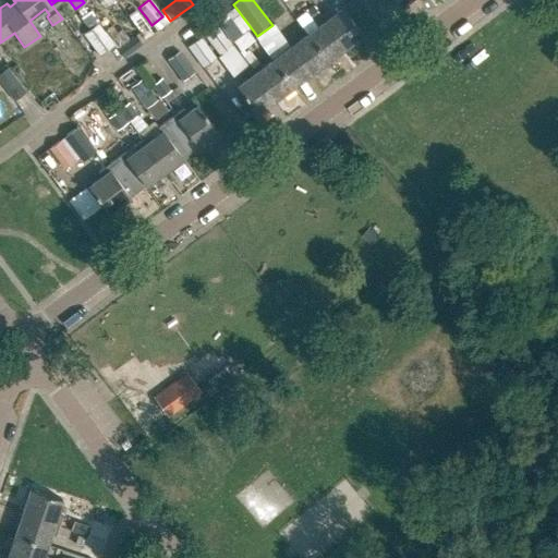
[(410,0),(390,0),(398,9),(410,0)]
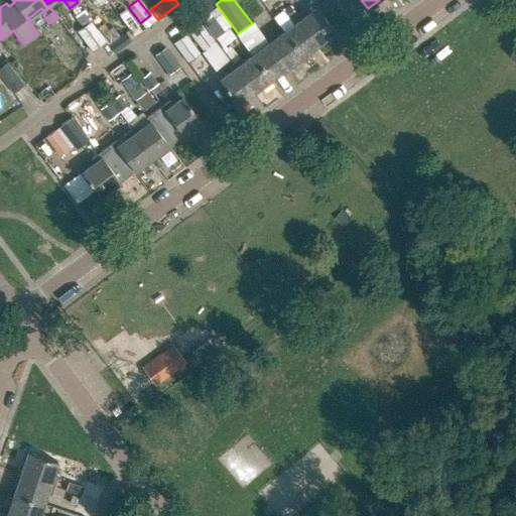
[(316,46),(335,32),(316,8),(306,15),(303,12),(295,18),(316,46)]
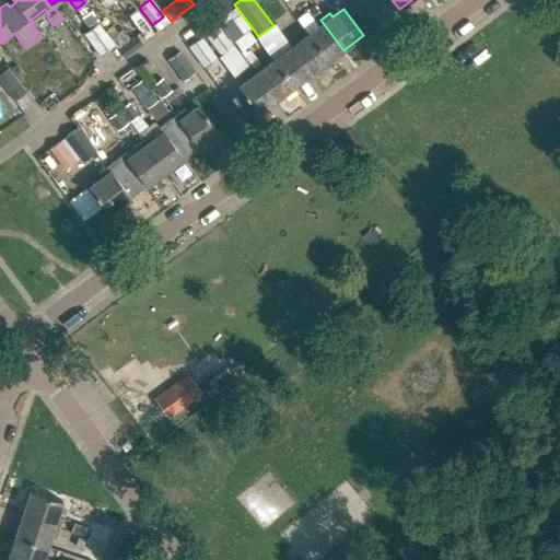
[(225,31),(237,22),(231,14),(220,22),(225,31)]
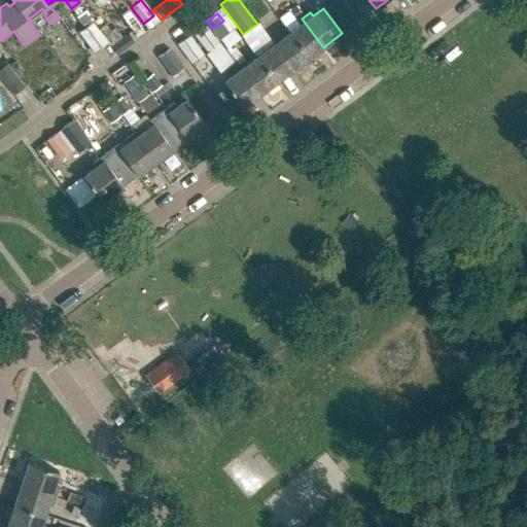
[(143,24),(148,30),(159,22),(153,15),(143,24)]
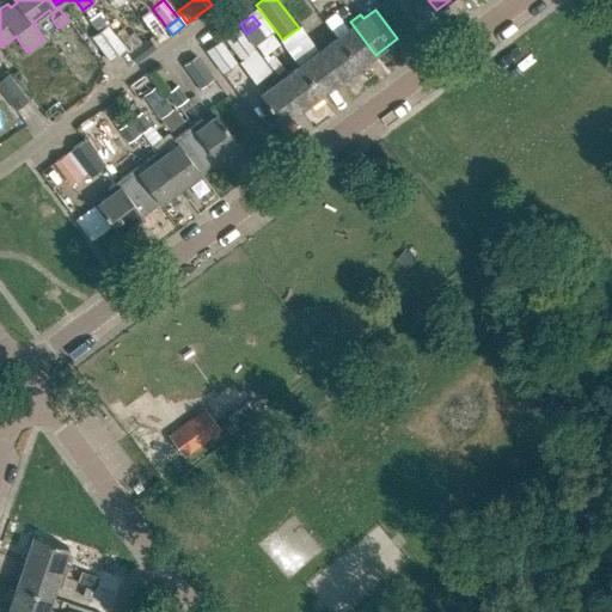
[(375,55),(350,22),(342,28),(346,31),(336,40),(357,68),(375,55)]
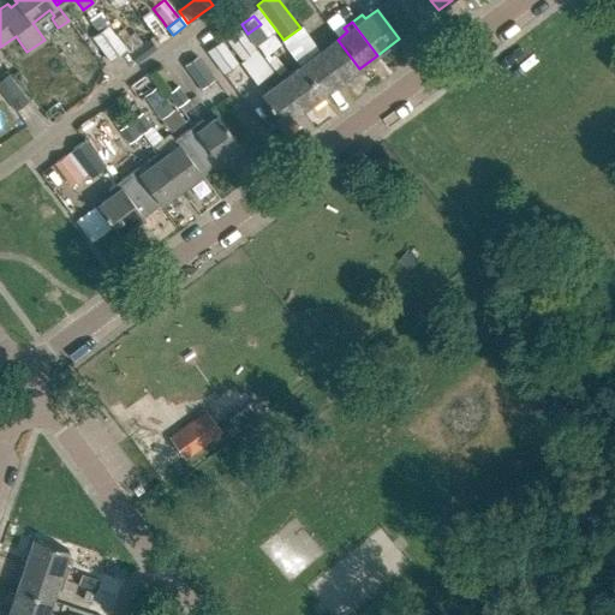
[(91,37),(109,61),(126,49),(107,25),(91,37)]
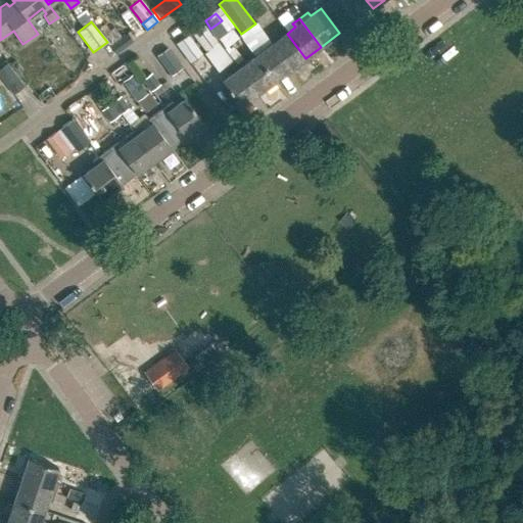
[(207,29),(197,36),(206,49),(217,42),(207,29)]
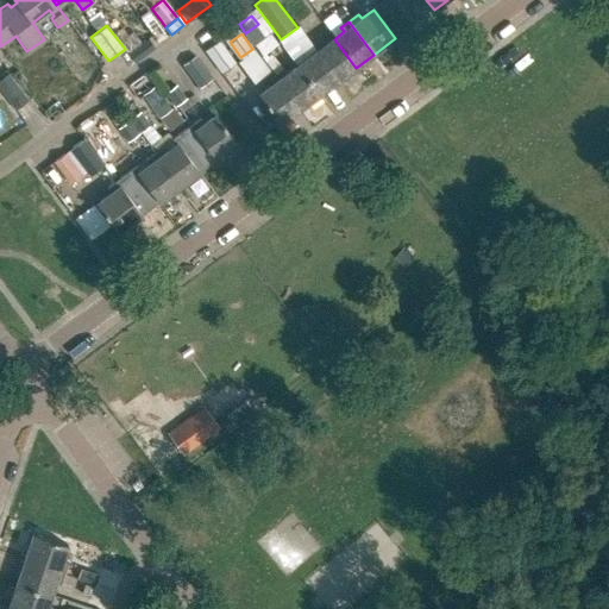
[(136,63),(156,49),(148,38),(136,46),(127,52),(136,63)]
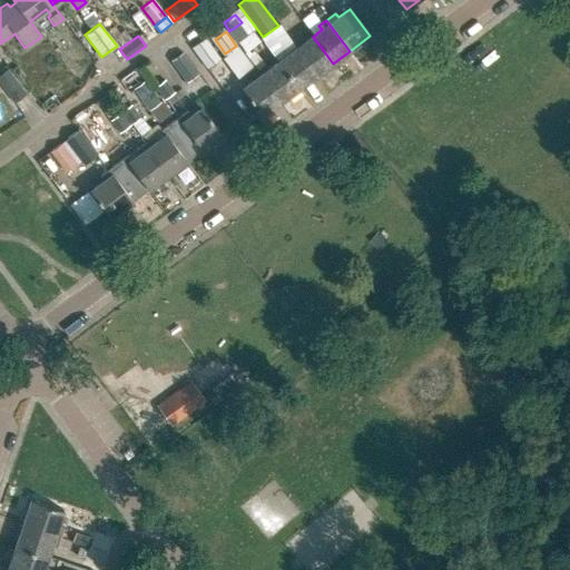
[(333,64),(313,37),(303,43),(300,39),(293,45),(316,76),(333,64)]
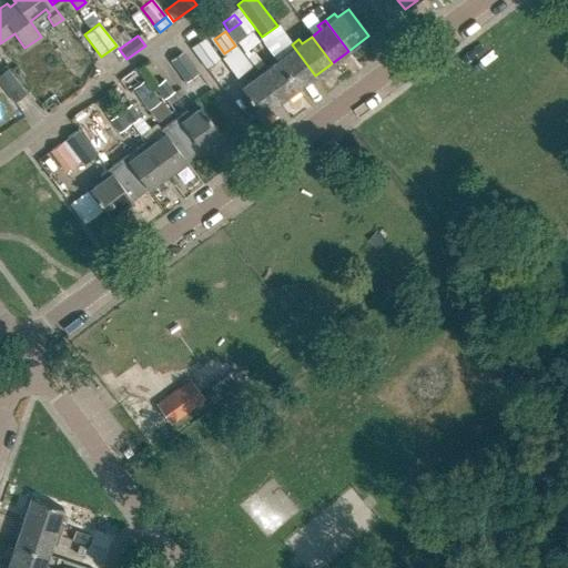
[(220,60),(204,38),(190,48),(206,70),(220,60)]
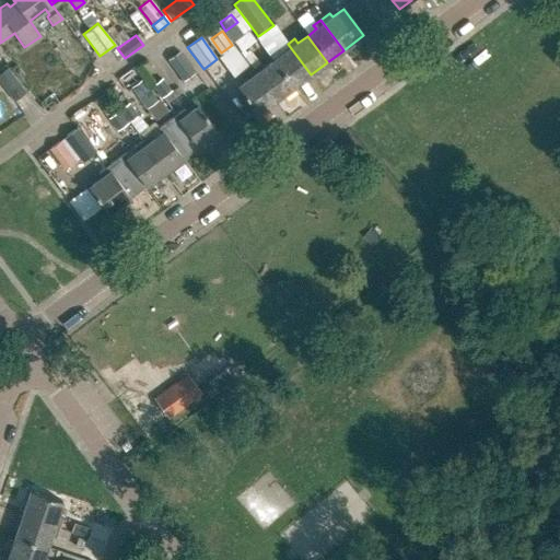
[(311,74),(288,44),(278,50),(281,55),(273,60),(293,88),(311,74)]
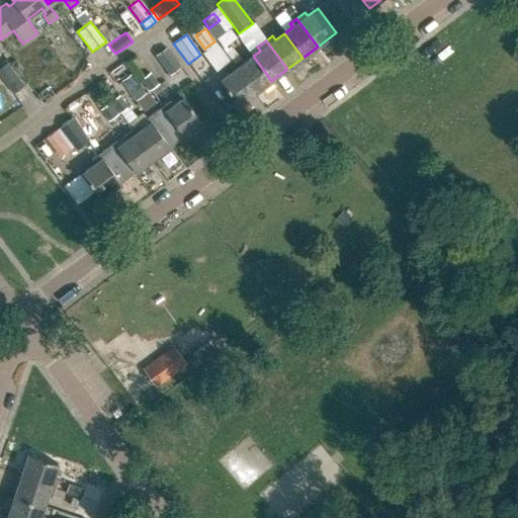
[(155,56),(169,76),(180,68),(166,48),(155,56)]
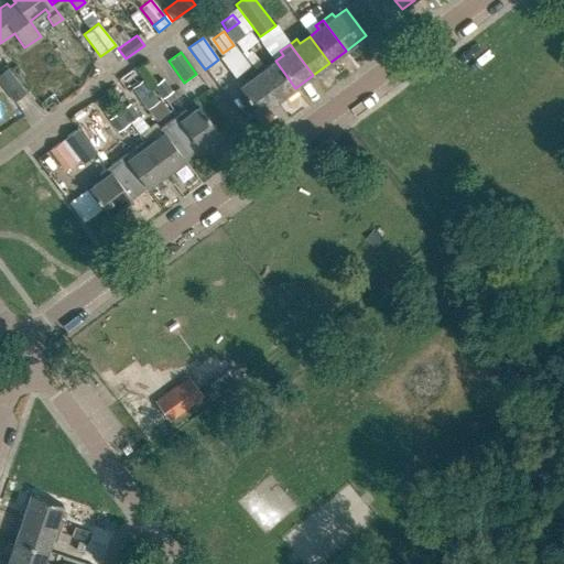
[(295,88),(275,61),(264,68),(261,65),(256,69),(279,100),(295,88)]
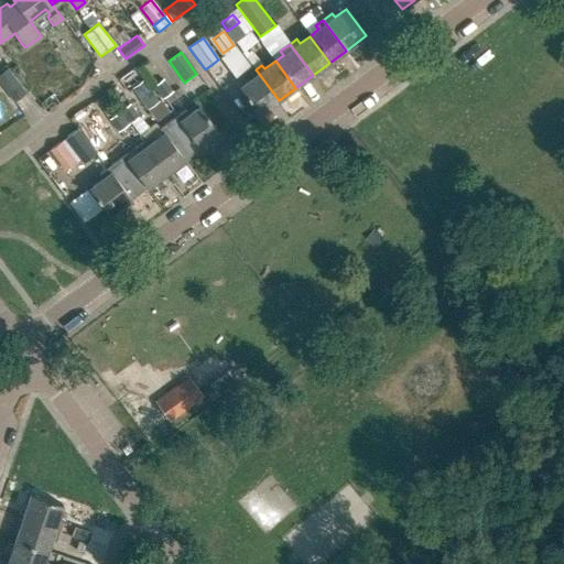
[(8,68),(0,74),(0,83),(13,102),(25,93),(8,68)]
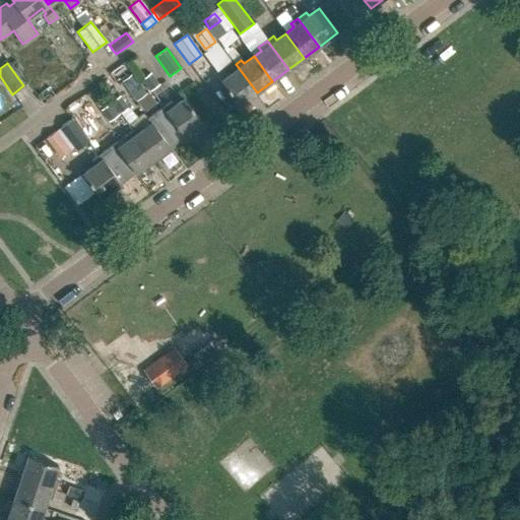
[(257,92),(236,64),(225,71),(229,75),(220,81),(239,106),(257,92)]
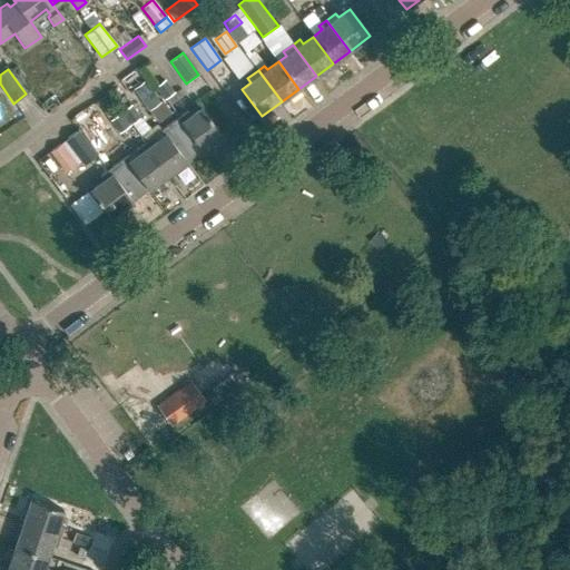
[(164,100),(175,92),(165,80),(155,88),(164,100)]
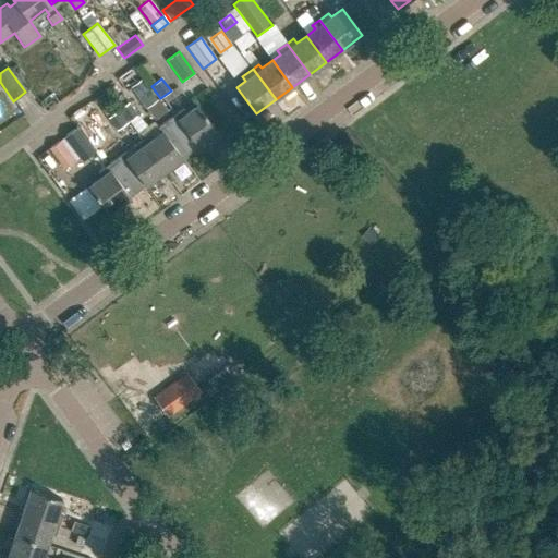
[(159,99),(157,100),(142,80),(130,88),(146,109),(147,108),(155,119),(167,110),(159,99)]
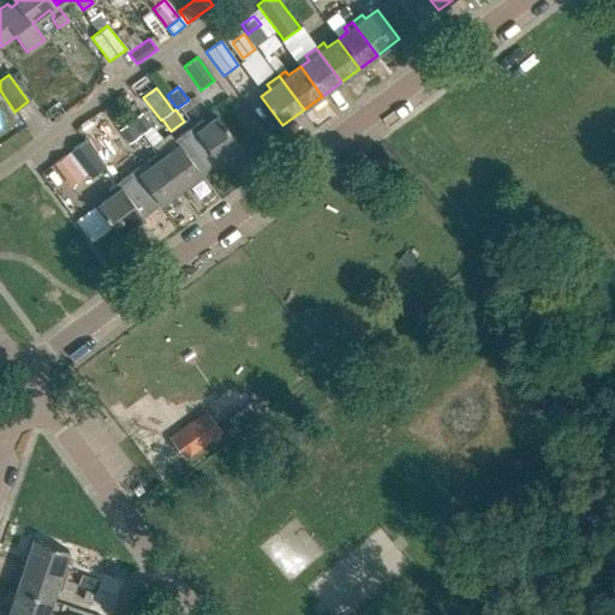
[(52,124),(65,114),(57,103),(43,112),(52,124)]
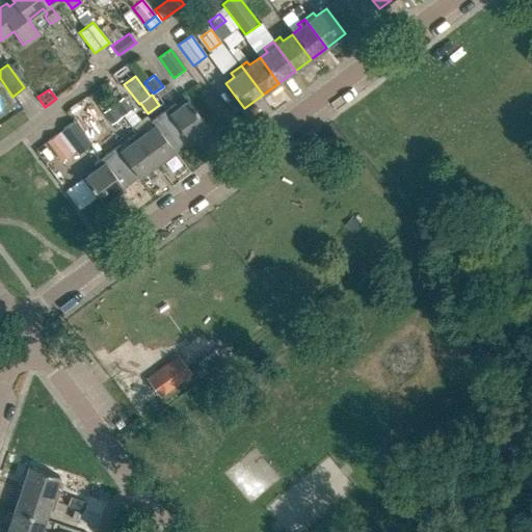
[(122,117),(131,110),(123,99),(113,105),(122,117)]
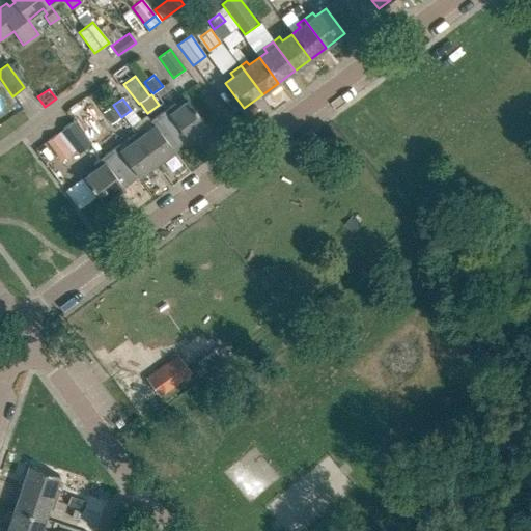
[(205,127),(187,101),(177,108),(174,104),(157,116),(179,145),(205,127)]
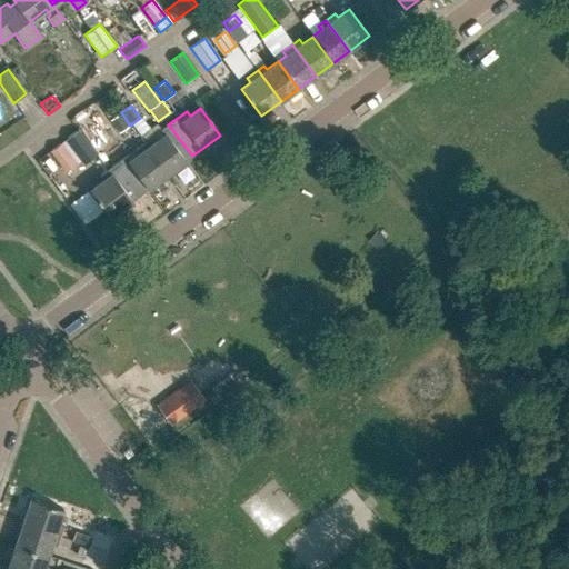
[(120,133),(130,127),(120,113),(110,121),(120,133)]
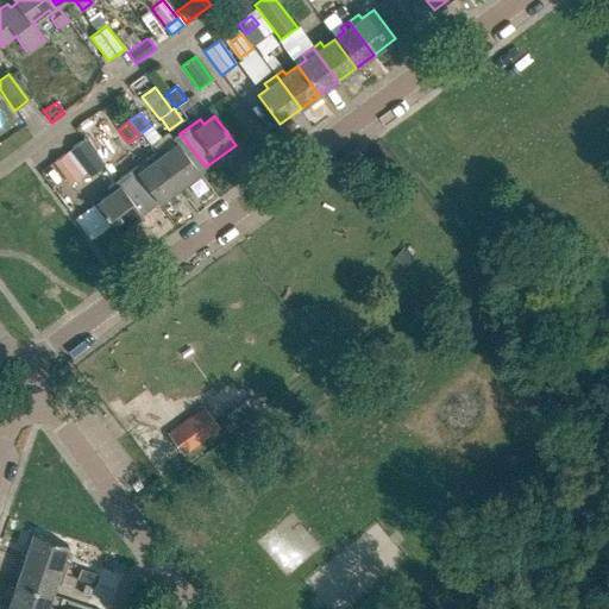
[(206,167),(180,133),(171,139),(175,145),(165,152),(162,148),(151,155),(176,189),(206,167)]
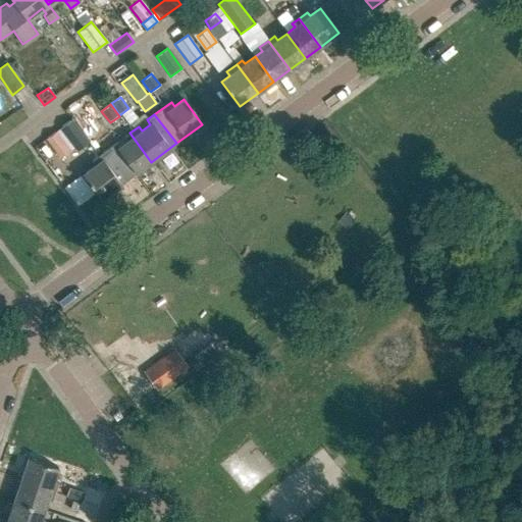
[(89,143),(71,119),(59,128),(76,152),(89,143)]
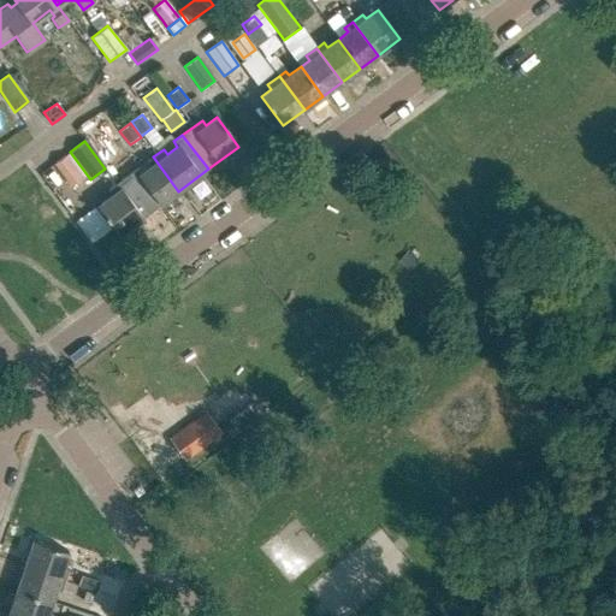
[(82,177),(65,155),(53,165),(70,187),(82,177)]
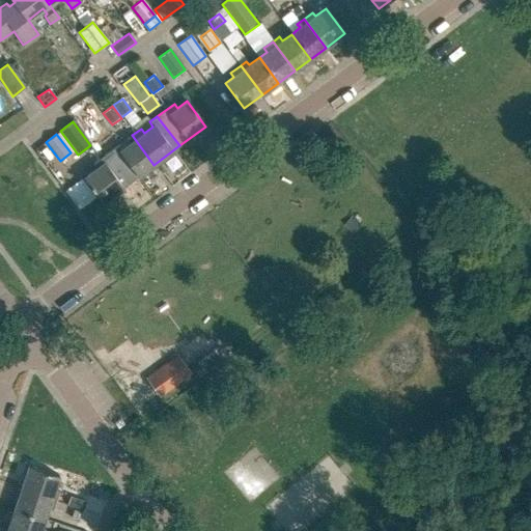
[(154,165),(132,135),(126,139),(129,144),(120,150),(117,146),(108,152),(131,182),(154,165)]
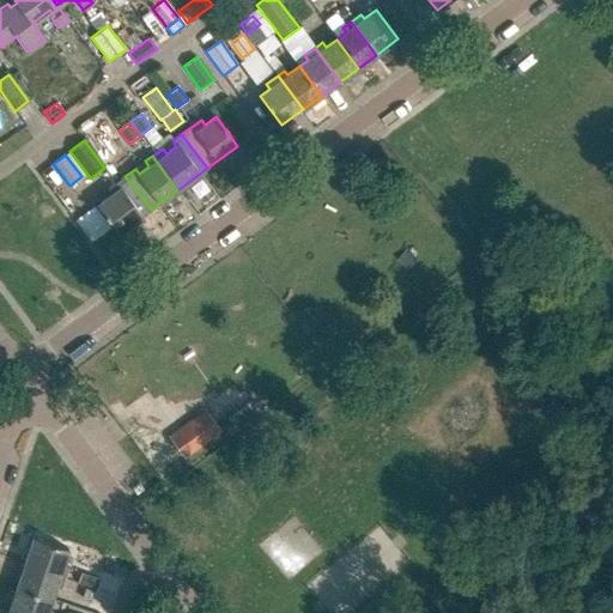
[(151,210),(125,176),(107,189),(110,194),(96,205),(117,235),(151,210)]
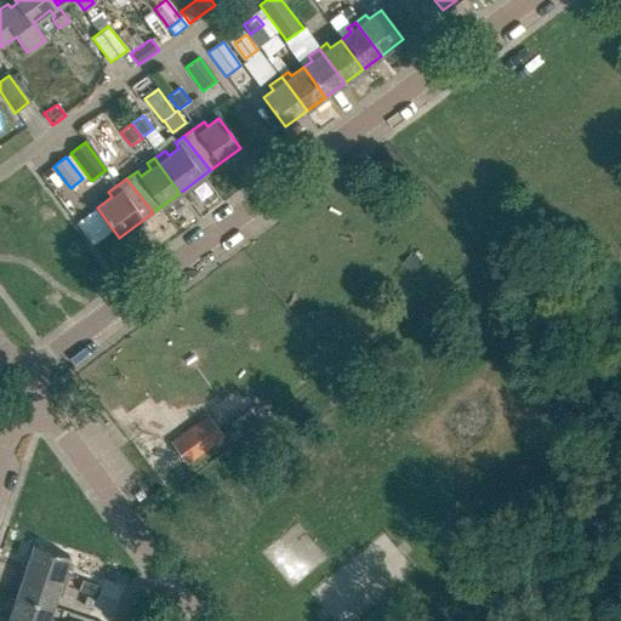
[(240,437),(260,421),(250,409),(231,425),(240,437)]
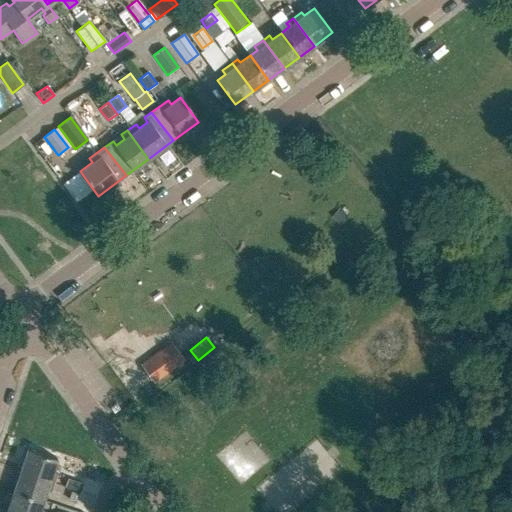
[(182,360),(170,343),(141,365),(153,381),(182,360)]
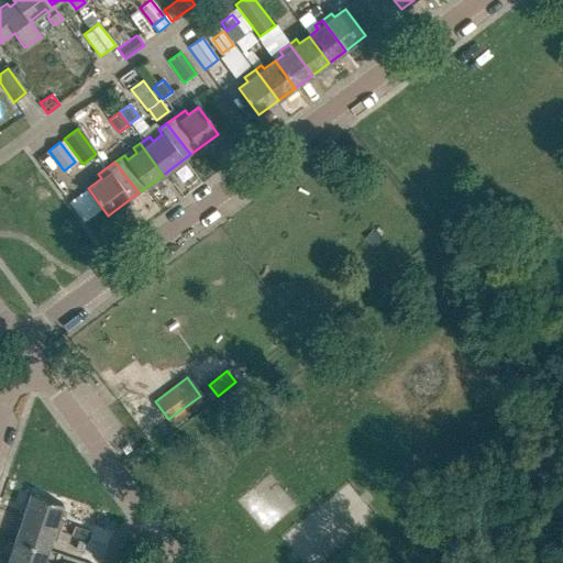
[(55,519),(61,504),(29,493),(21,517),(57,529),(61,520),(55,519)]
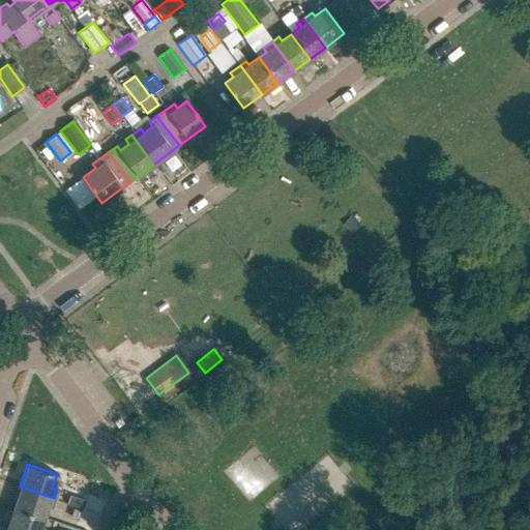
[(51,508),(54,498),(20,487),(12,506),(42,516),(47,506),(51,508)]
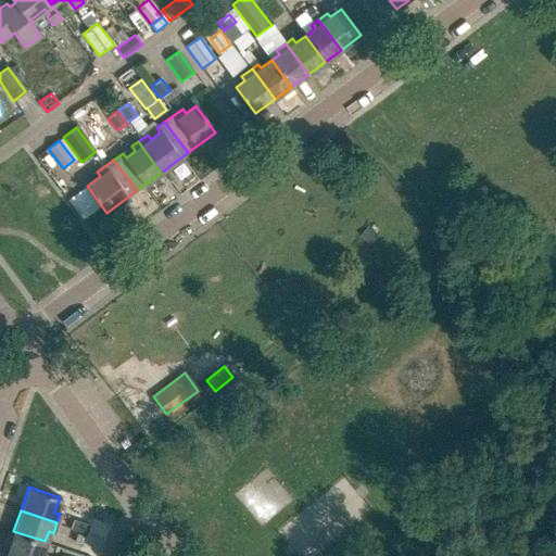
[(90,525),(73,519),(71,529),(87,534),(90,525)]
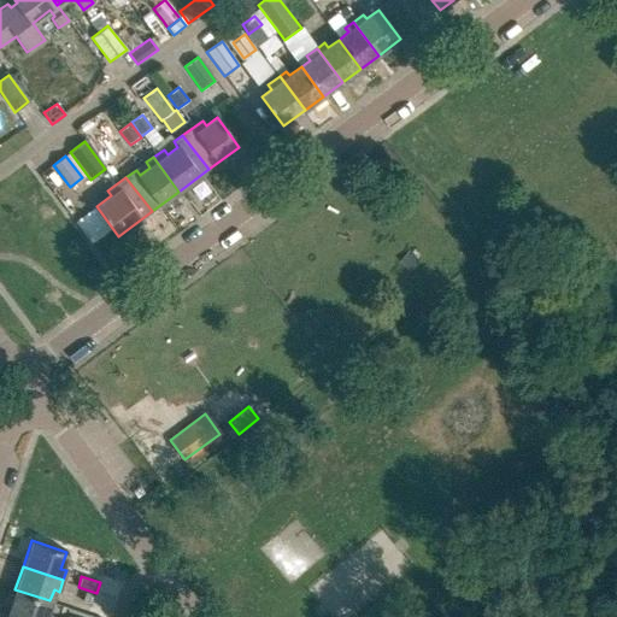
[(46,613),(50,600),(15,589),(7,611),(24,616),(50,616),(51,616),(46,613)]
